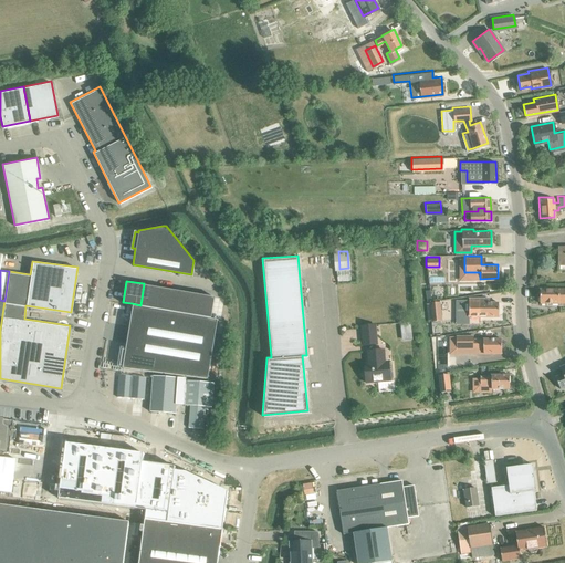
[(144,283),(140,305),(157,308),(161,287),(144,283)]
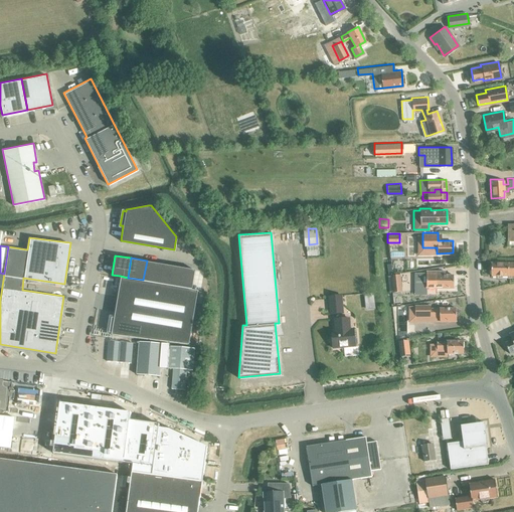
[(147,261),(143,280),(159,283),(162,264),(147,261)]
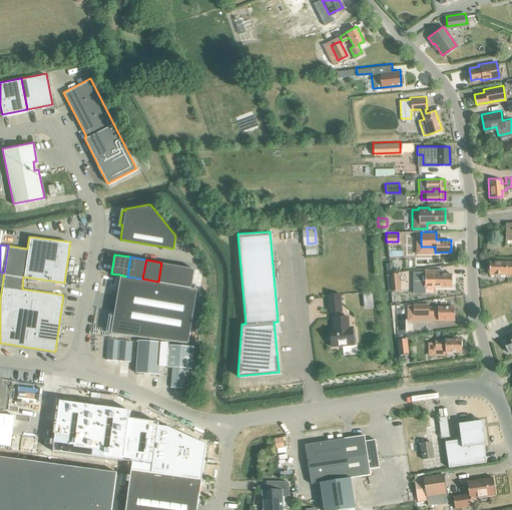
[(511,260),(488,260),(488,274),(506,274),(511,273),(511,260)]
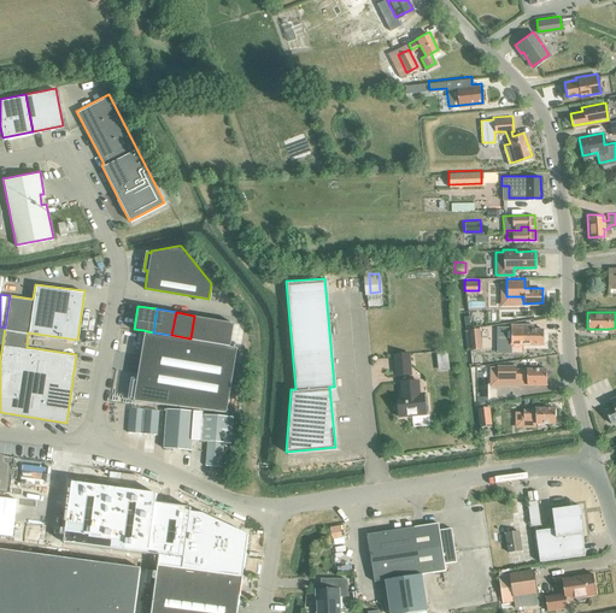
[(194,316),(191,339),(210,342),(213,318),(194,316)]
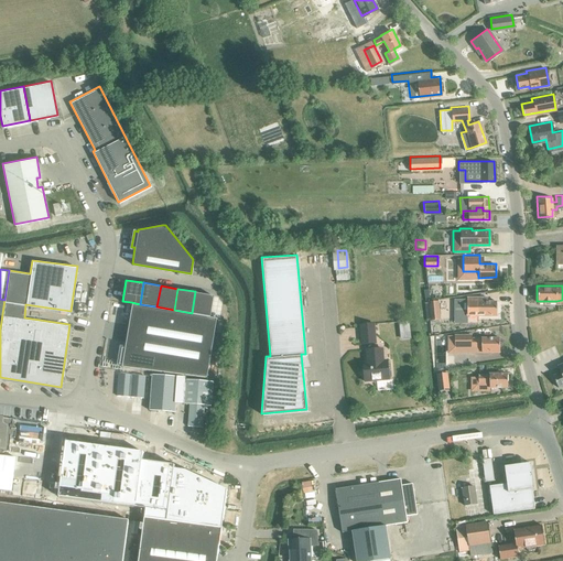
[(195,291),(192,313),(209,315),(213,294),(195,291)]
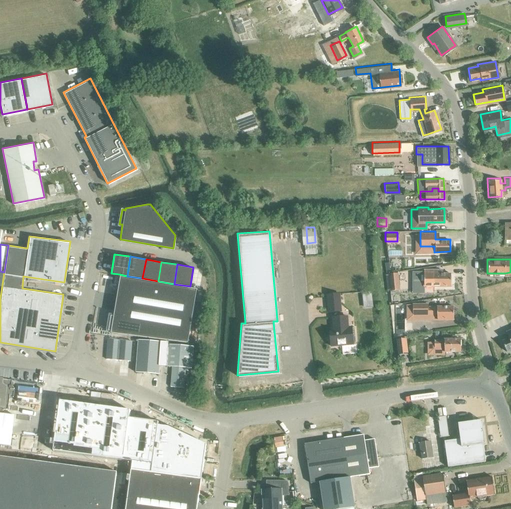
[(423,270),(412,270),(412,283),(423,283),(423,285),(450,285),(450,272),(441,272),(441,268),(423,268),(423,270)]
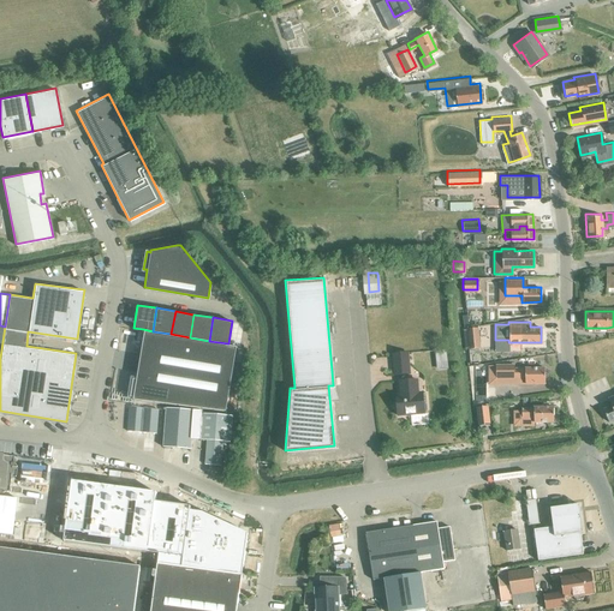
[(465,327),(462,327),(464,347),(475,346),(475,341),(474,325),(465,327)]
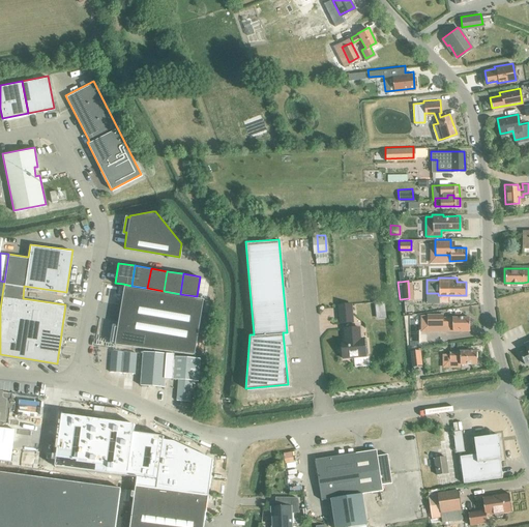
[(114,324),(111,340),(114,340),(114,342),(193,352),(202,297),(197,296),(180,294),(164,291),(147,288),(131,286),(123,284),(116,325),(114,324)]
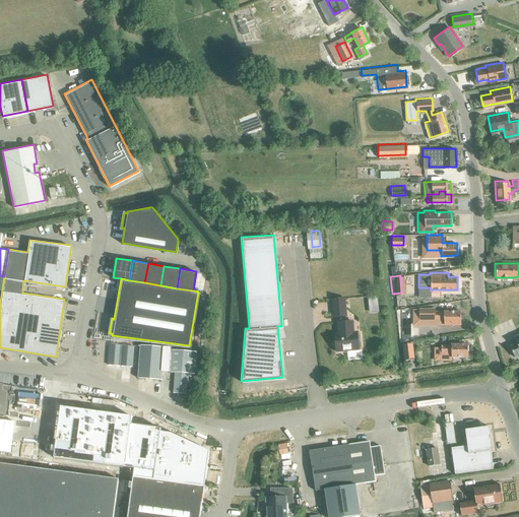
[(330,298),(332,316),(346,315),(344,296),(330,298)]
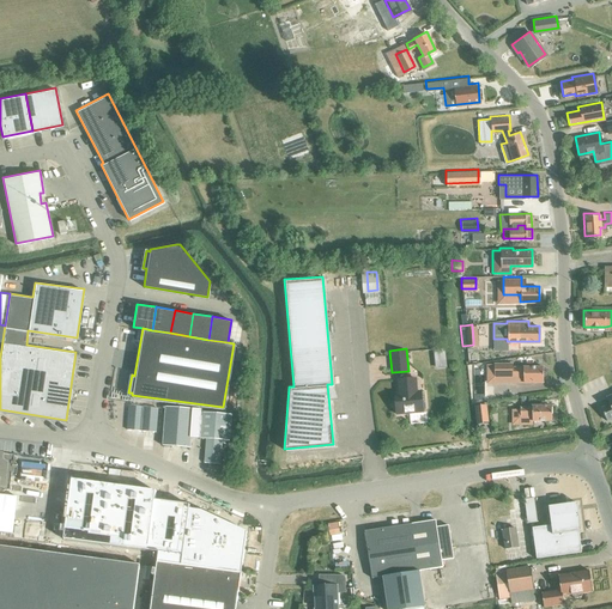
[(494,361),(494,375),(522,375),(522,381),(541,381),(541,364),(522,365),(511,365),(511,361),(494,361)]
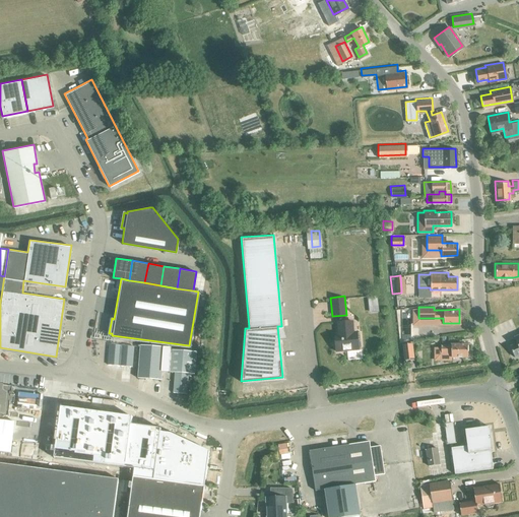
[(334,337),(335,349),(357,347),(355,330),(352,330),(351,319),(336,321),(337,337),(334,337)]
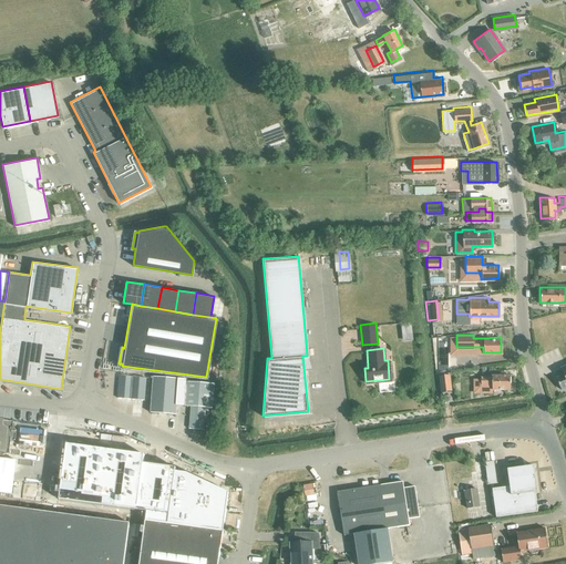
[(563,372),(555,376),(559,387),(565,385),(565,362),(559,366),(563,372)]
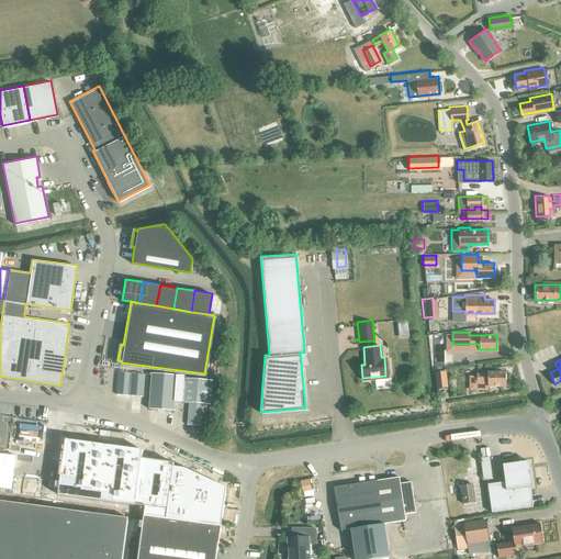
[(445,369),(434,370),(435,375),(436,387),(447,386),(446,375),(445,369)]
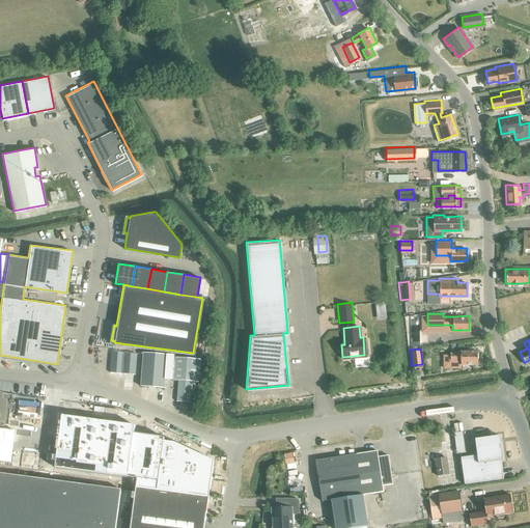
[(109,370),(121,371),(122,354),(123,351),(111,350),(109,370)]
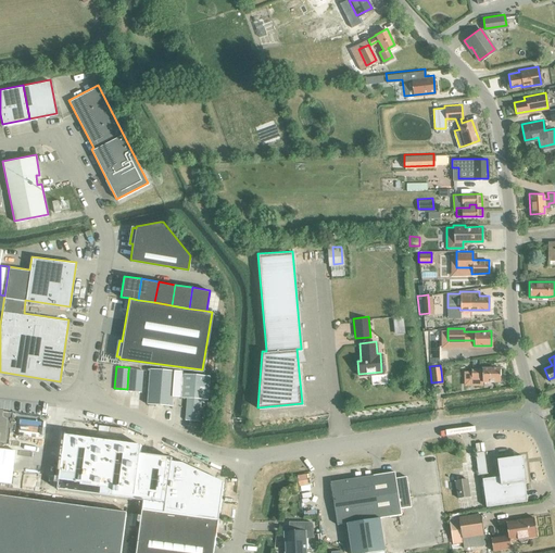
[(470,376),(481,376),(481,380),(500,380),(500,366),(481,366),(481,367),(470,367),(470,376)]
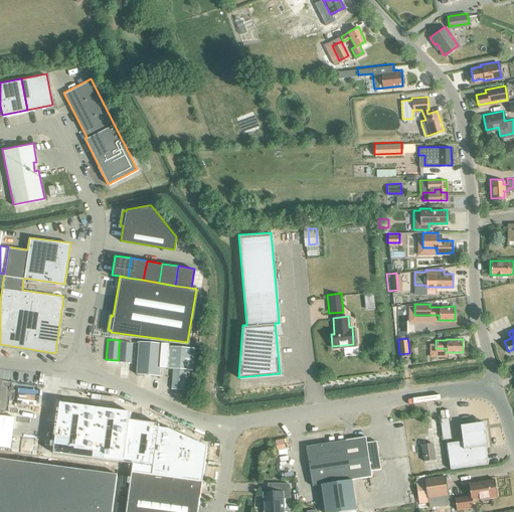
[(119,343),(118,360),(130,361),(131,341),(120,340),(119,343)]
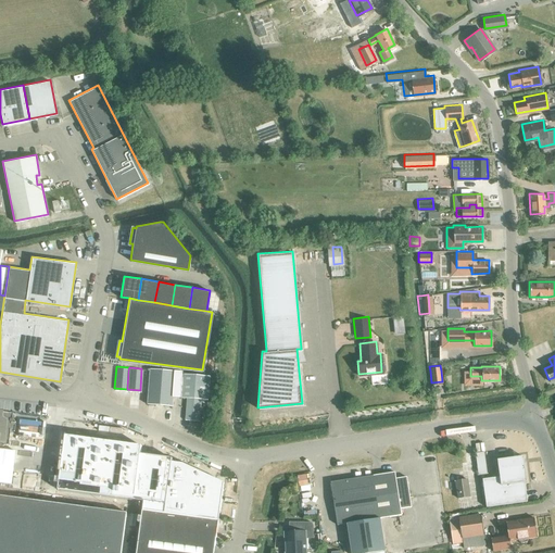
[(149,367),(147,403),(171,404),(172,396),(174,369),(149,367)]
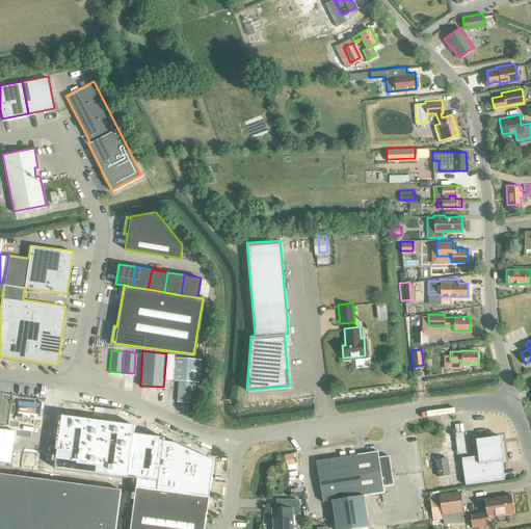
[(166,353),(164,378),(171,378),(174,355),(174,353),(166,353)]
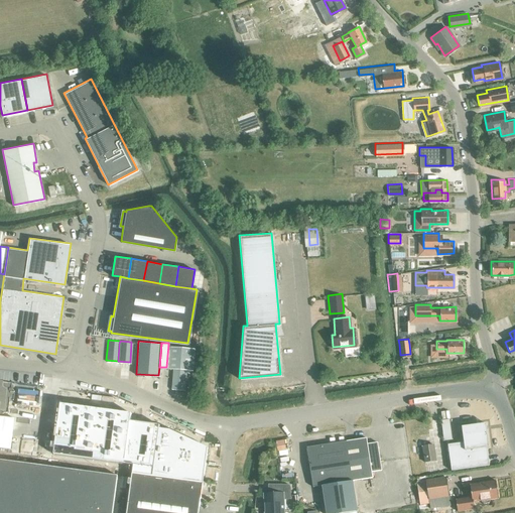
[(173,368),(171,388),(183,389),(184,369),(191,369),(194,347),(168,345),(166,367),(173,368)]
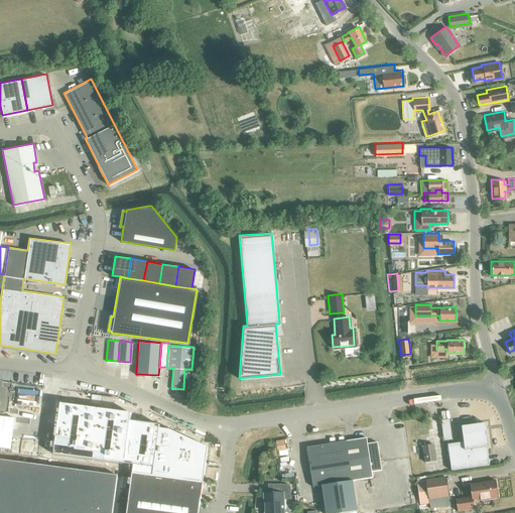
[(447,417),(440,418),(443,438),(451,437),(447,417)]
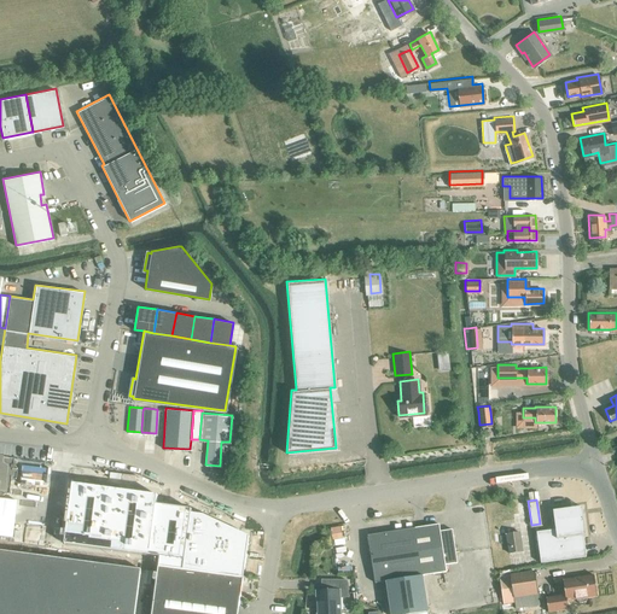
[(554,527),(535,530),(540,561),(586,555),(582,533),(585,533),(581,504),(552,508),(554,527)]
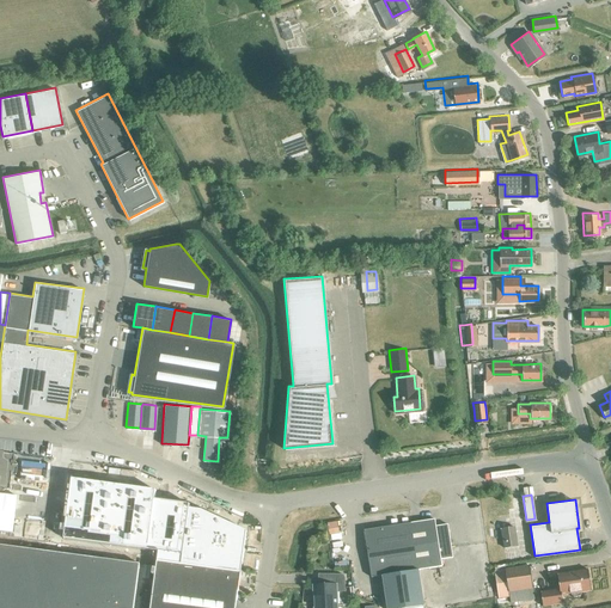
[(433,516),(410,520),(417,567),(440,564),(452,562),(446,522),(434,523),(433,516)]
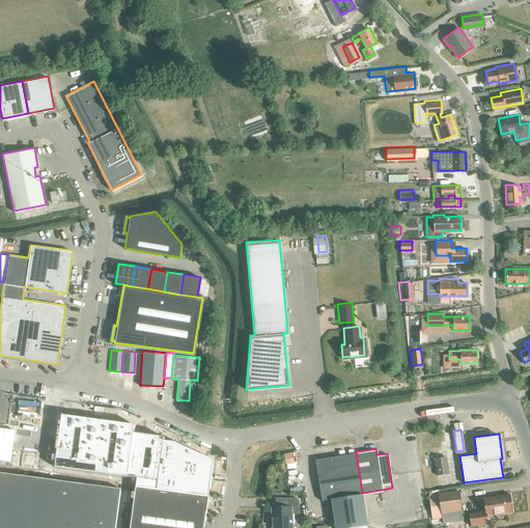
[(362,493),(356,451),(314,459),(321,499),(362,493)]
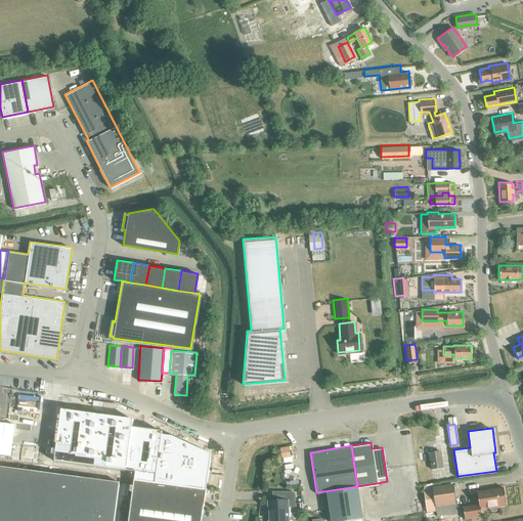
[(429,459),(431,468),(441,466),(439,449),(428,451),(428,452),(429,459)]
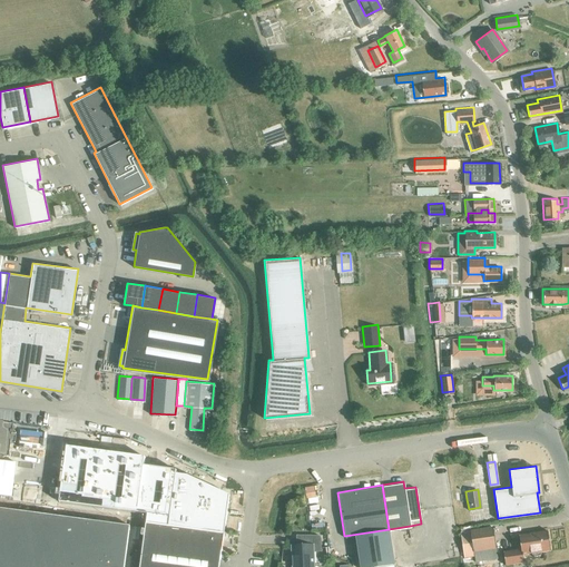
[(0,566),(123,566),(128,524),(0,506),(0,566)]
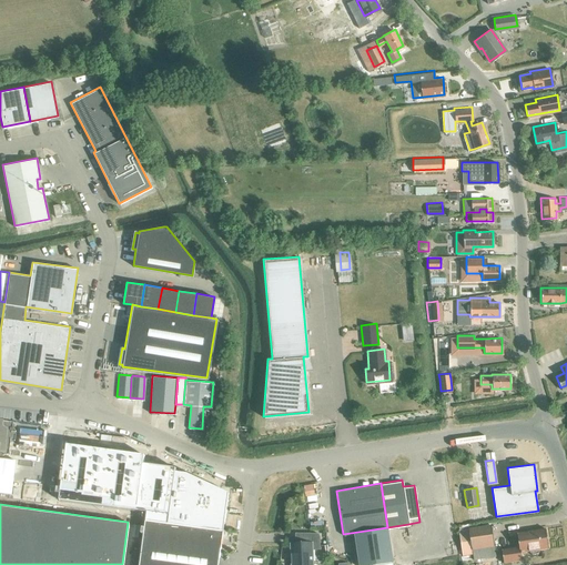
[(138,564),(216,564),(222,530),(144,520),(138,564)]
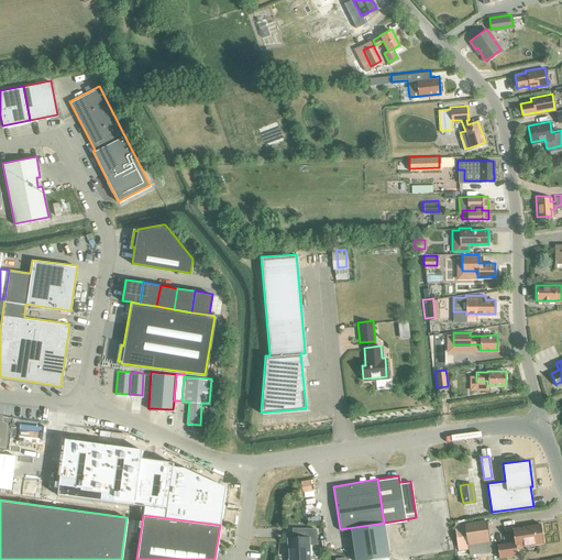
[(485,518),(453,523),(458,549),(467,547),(469,552),(491,549),(485,518)]
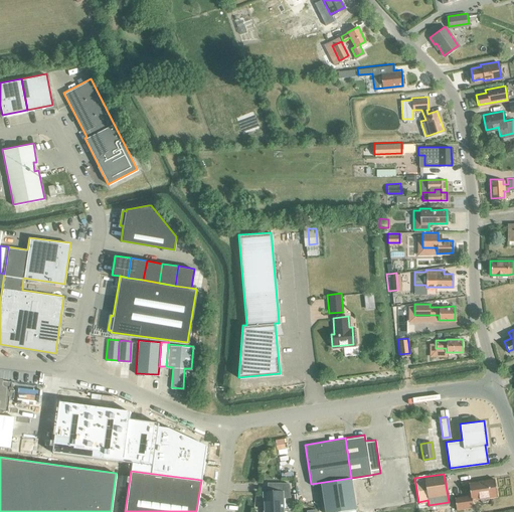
[(351,478),(320,483),(324,511),(329,511),(355,508),(351,478)]
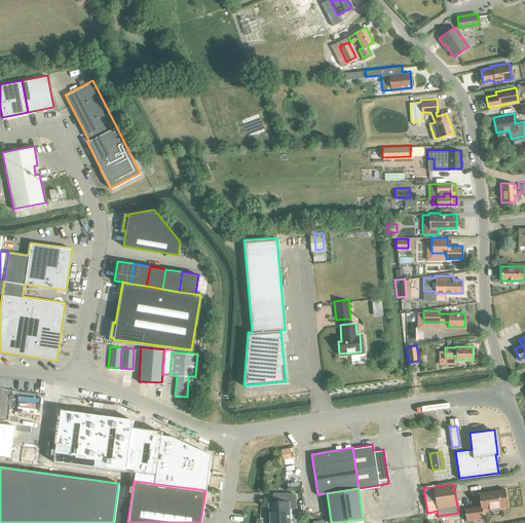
[(463,507),(465,519),(483,517),(482,510),(489,509),(491,512),(497,511),(498,508),(507,506),(504,488),(478,491),(480,505),(463,507)]
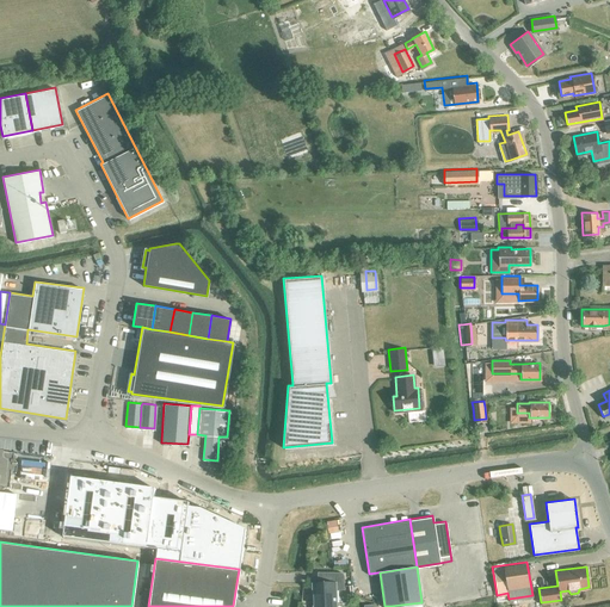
[(334,606),(334,588),(344,588),(343,574),(343,573),(342,573),(342,571),(340,570),(316,570),(316,575),(316,582),(312,582),(312,606),(334,606)]
